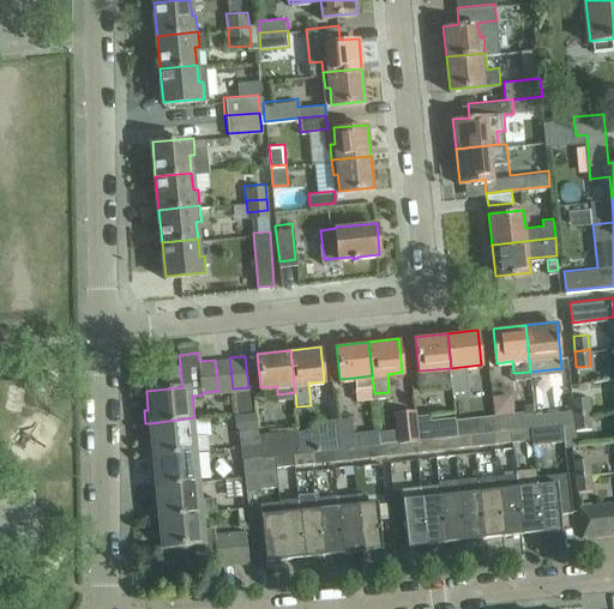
[(233,389),(229,357),(215,360),(218,391),(233,389)]
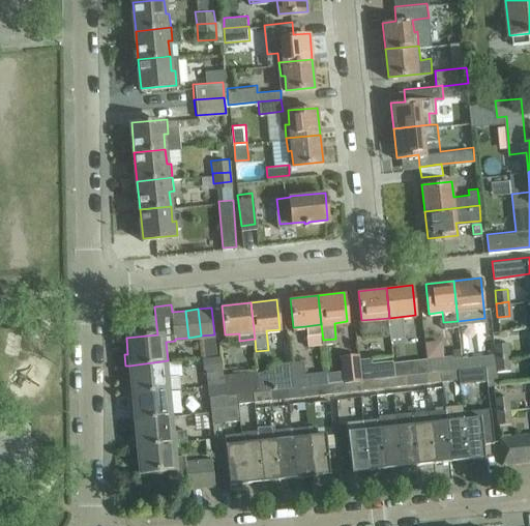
[(305,326),(307,342),(323,340),(321,324),(305,326)]
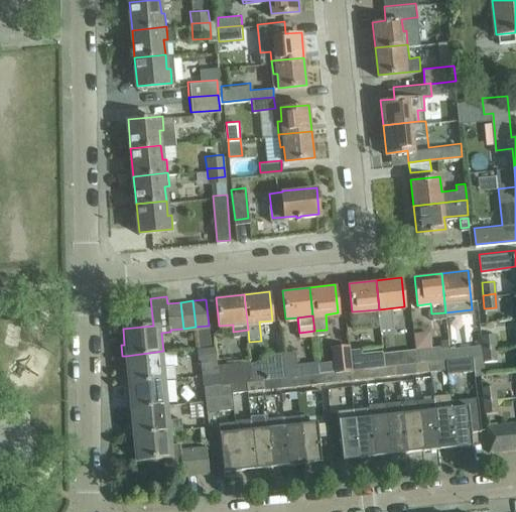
[(195,348),(208,346),(206,330),(192,331),(195,348)]
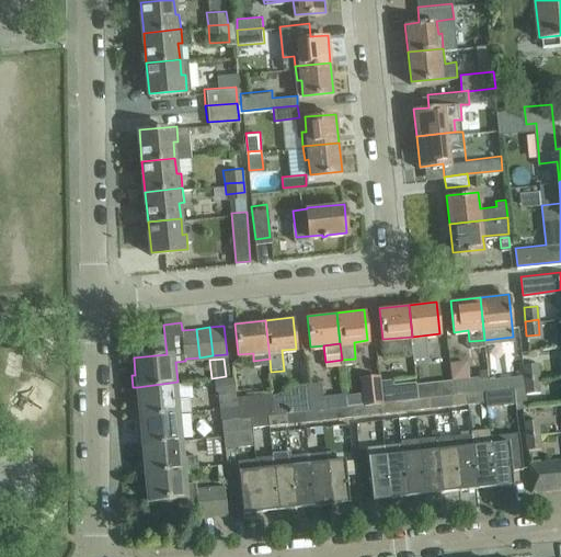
[(525,377),(538,376),(536,362),(523,363),(524,371),(525,377)]
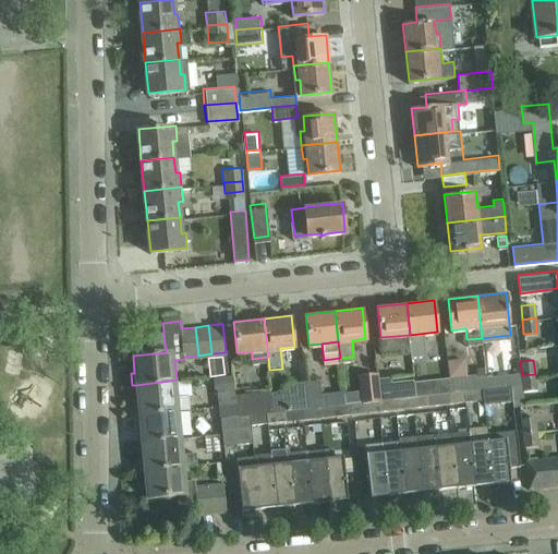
[(522,375),(521,369),(485,372),(486,374),(487,387),(500,385),(522,383),(522,375)]
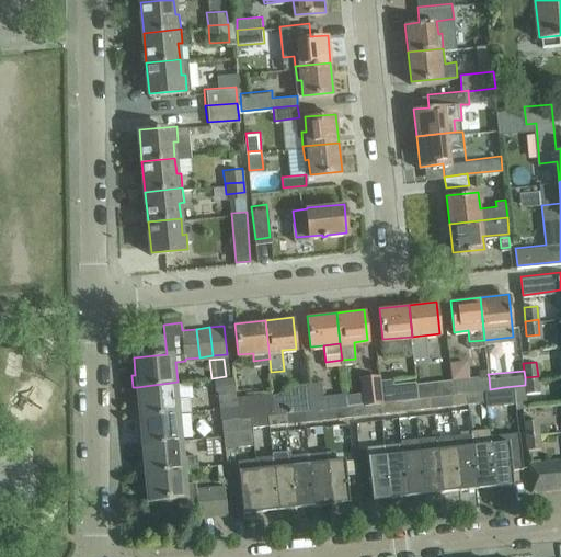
[(382,400),(380,383),(379,374),(361,376),(364,402),(380,401),(382,400)]
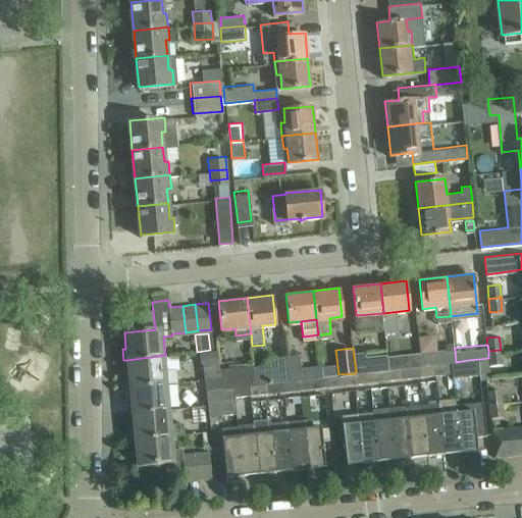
[(211,369),(210,350),(197,352),(199,370),(211,369)]
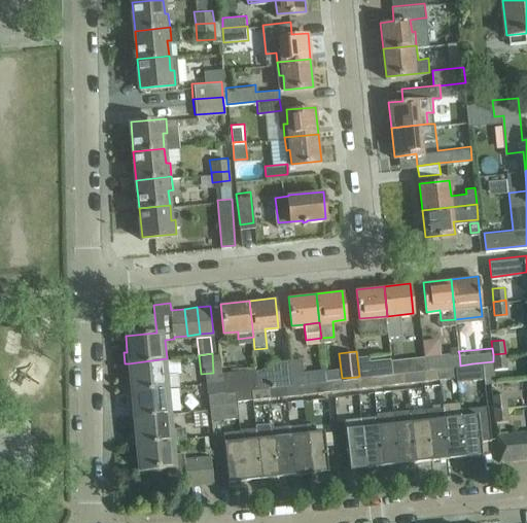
[(460,365),(459,353),(426,356),(427,369),(440,368),(456,365),(460,365)]
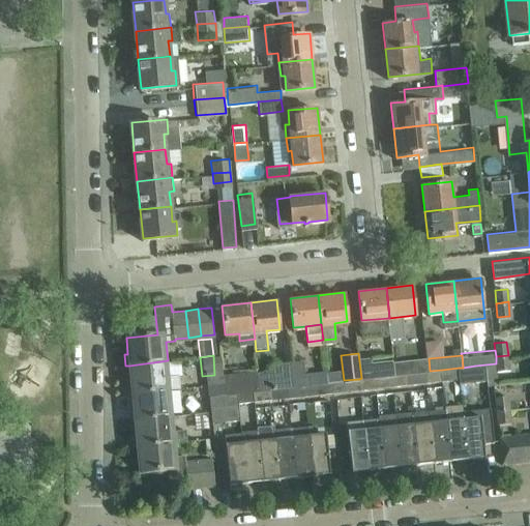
[(509,369),(508,355),(496,356),(496,363),(497,370),(509,369)]
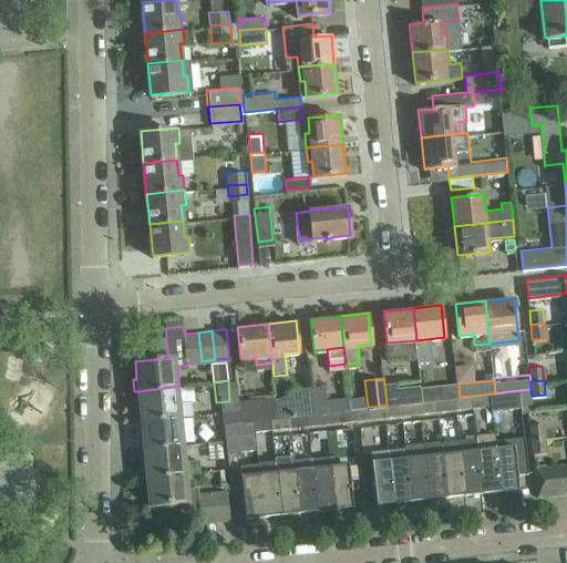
[(325,411),(350,409),(350,399),(323,402),(321,385),(311,386),(315,412),(325,411)]
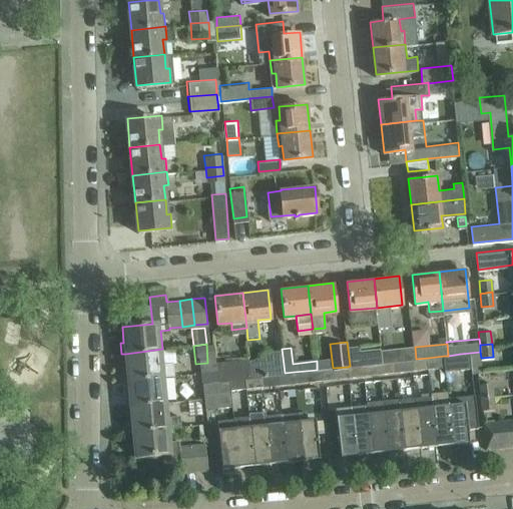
[(363,348),(348,350),(350,366),(365,365),(363,348)]
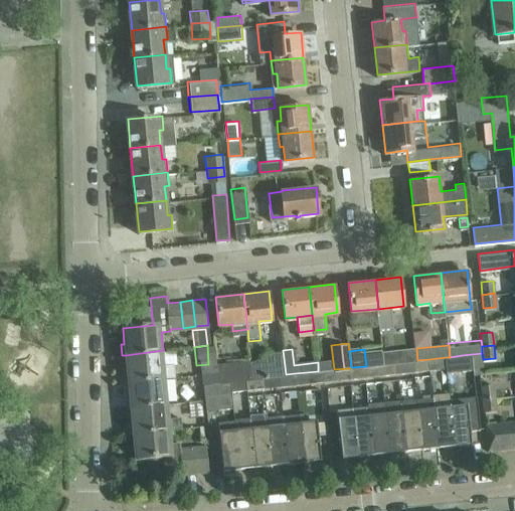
[(163,350),(126,355),(128,369),(124,370),(125,381),(129,380),(166,376),(163,350)]
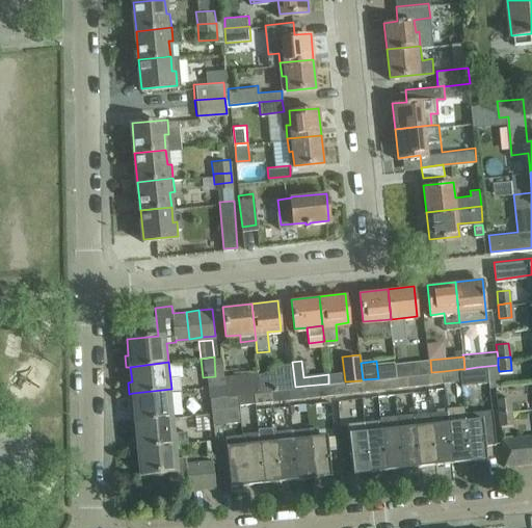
[(272,371),(259,373),(261,391),(271,390),(288,388),(295,387),(292,362),(271,364),(272,371)]
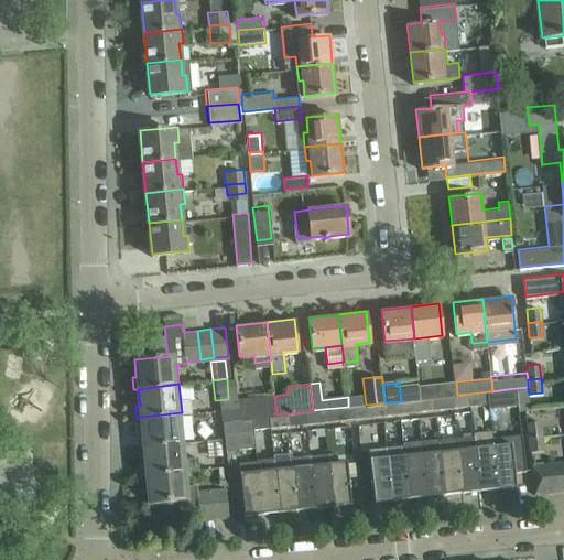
[(506,389),(492,391),(488,391),(489,401),(505,399),(506,405),(508,405),(506,389)]
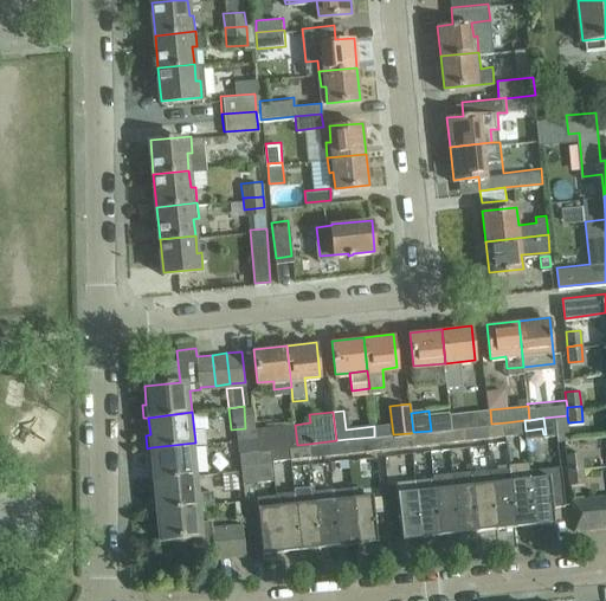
[(524,420),(505,422),(507,432),(526,431),(524,420)]
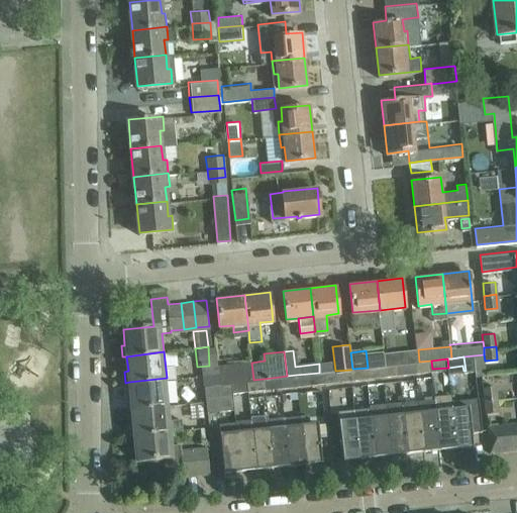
[(431,361),(419,362),(415,363),(416,371),(432,369),(431,361)]
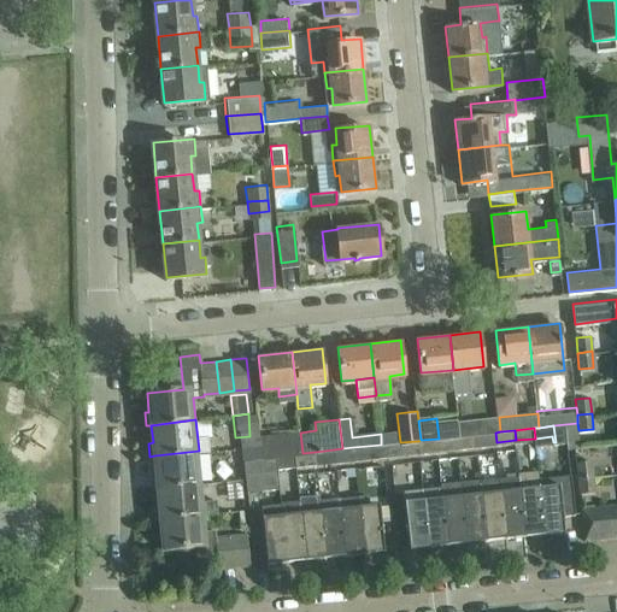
[(303,453),(300,433),(262,436),(264,458),(276,455),(295,454),(303,453)]
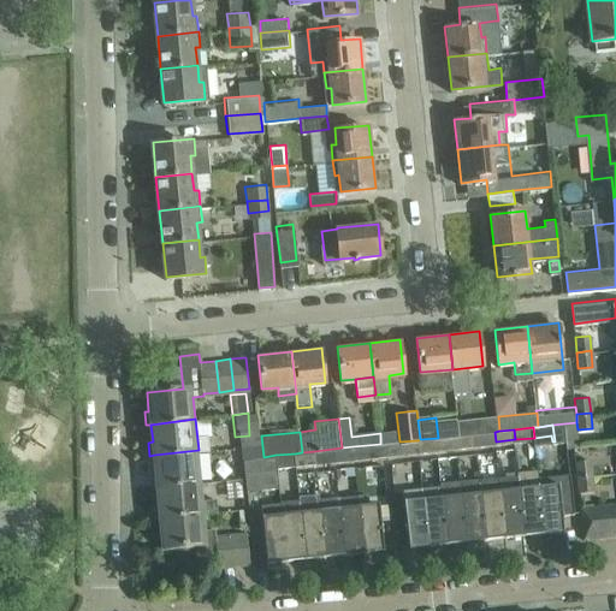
[(496,442),(495,432),(475,433),(477,444),(496,442)]
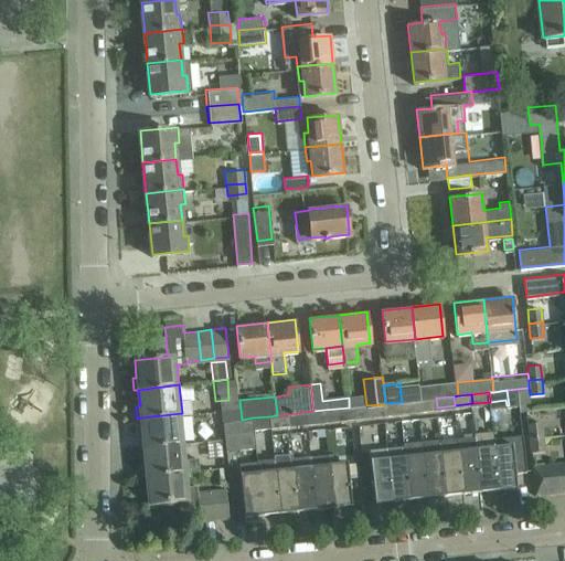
[(437,408),(436,398),(418,400),(419,410),(437,408)]
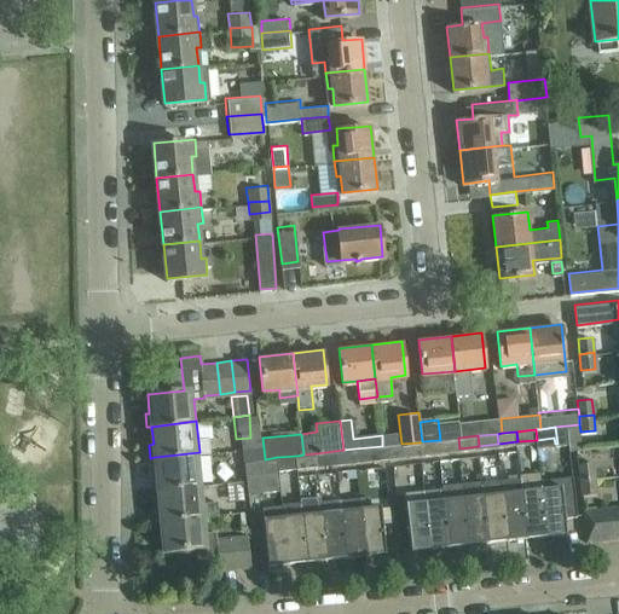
[(460,449),(458,438),(440,440),(440,450),(460,449)]
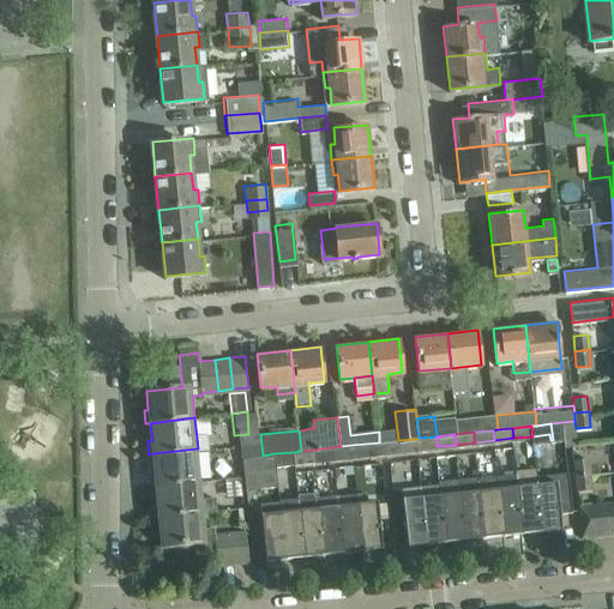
[(416,439),(417,448),(437,446),(437,436),(419,438),(416,439)]
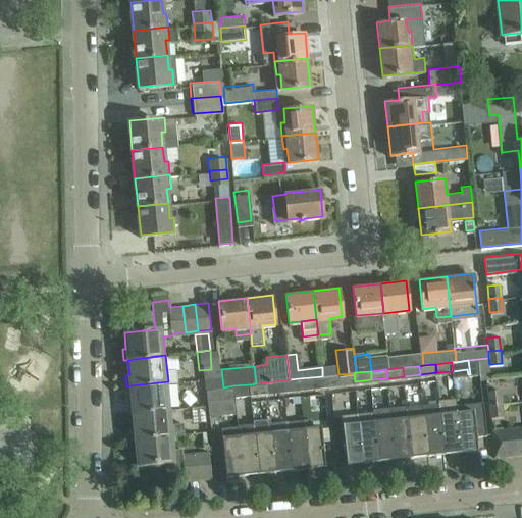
[(327,384),(355,381),(354,373),(338,374),(326,376),(327,384)]
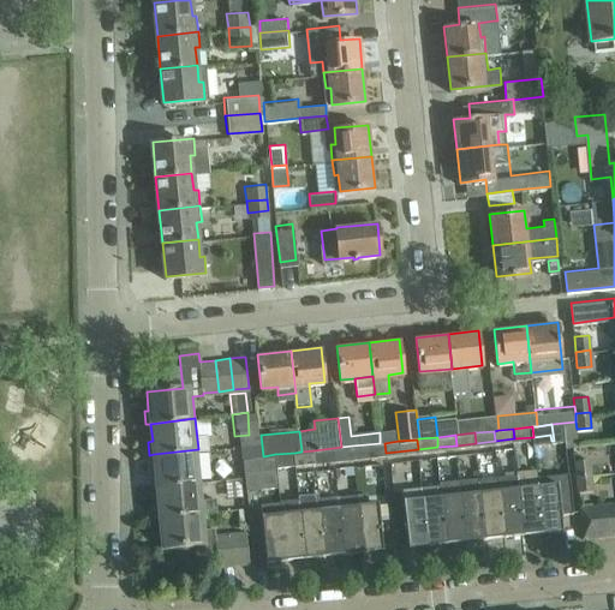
[(384,443),(380,443),(352,446),(353,459),(386,455),(384,443)]
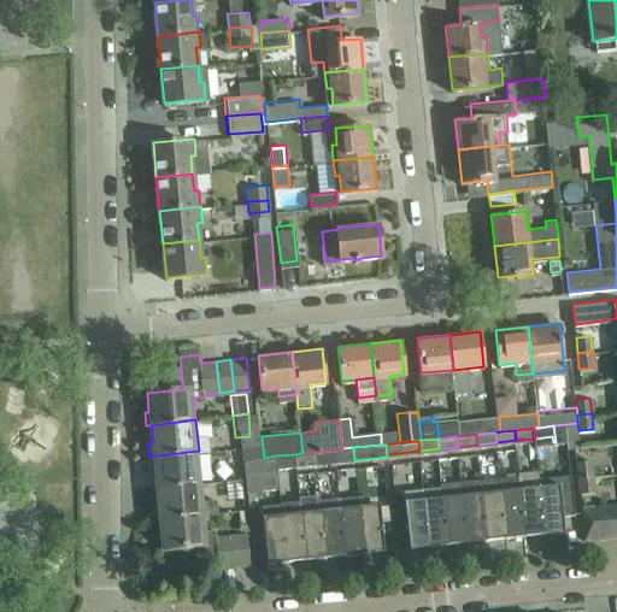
[(353,447),(342,448),(334,449),(335,462),(354,460),(353,447)]
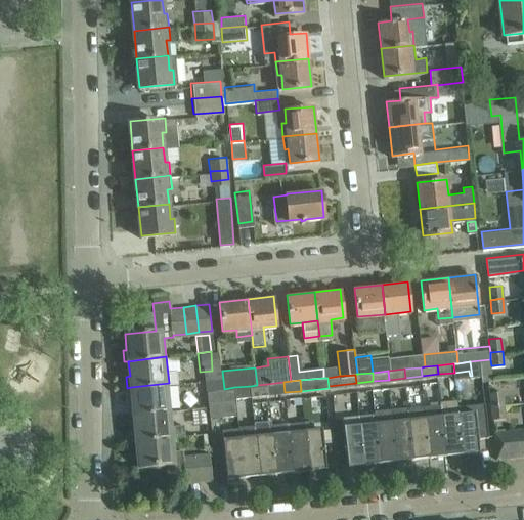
[(284,382),(267,384),(268,394),(285,392),(284,382)]
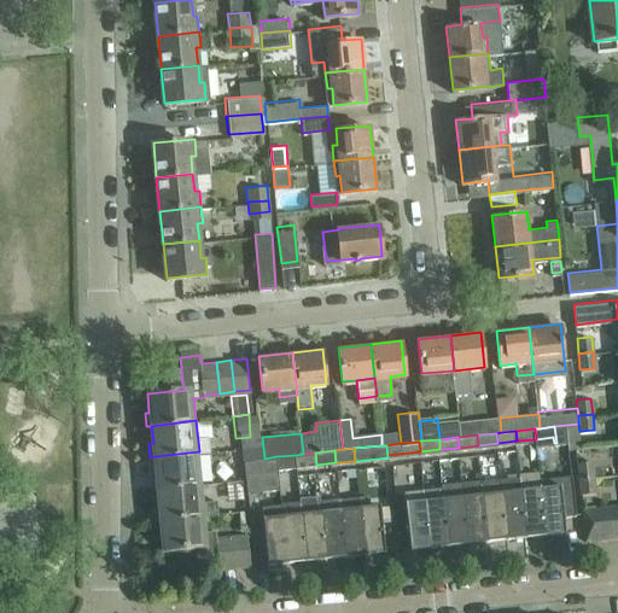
[(199,451),(155,456),(156,474),(151,474),(152,488),(157,488),(157,485),(202,482),(199,451)]
